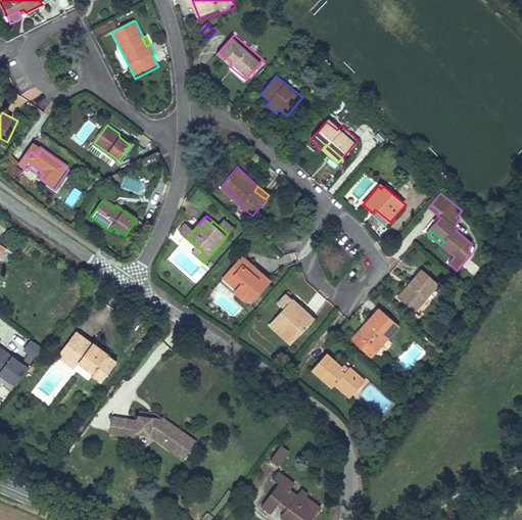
[(203,251),(197,246),(192,252),(198,257),(203,251)]
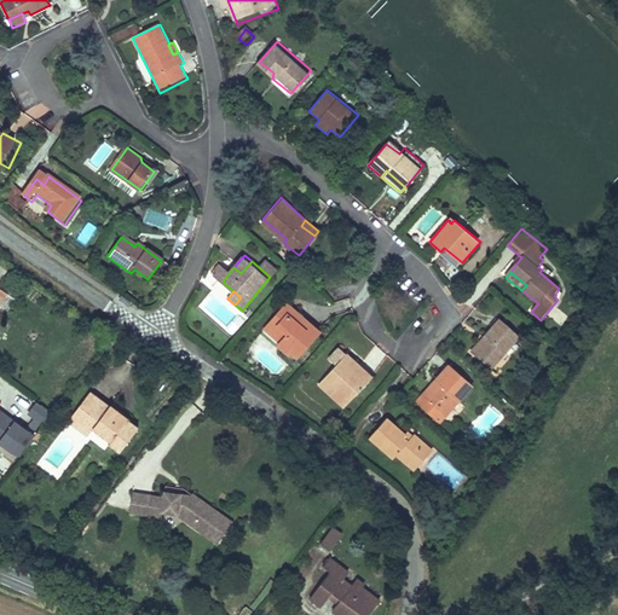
[(318,335),(287,308),(272,324),(288,336),(282,344),(277,348),(288,358),(290,355),(296,360),(318,335)]
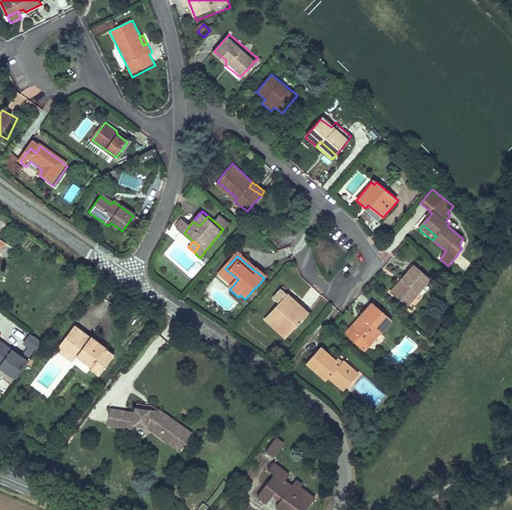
[(417,264),(405,277),(408,279),(396,293),(409,304),(420,290),(425,295),(433,285),(428,281),(432,277),(417,264)]
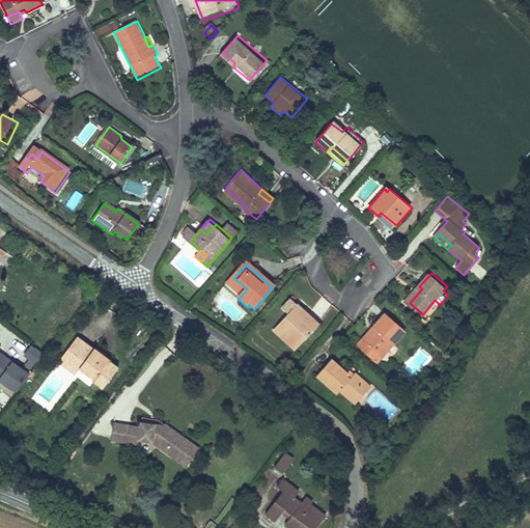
[(247,288),(233,278),(227,284),(242,296),(247,288)]
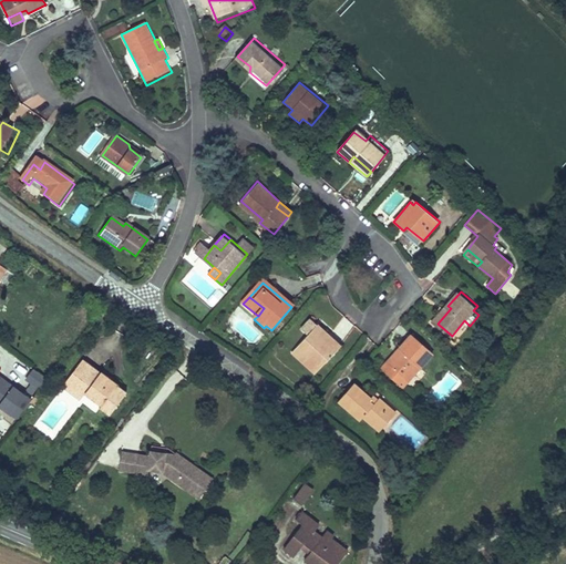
[(451,308),(448,306),(434,320),(438,324),(451,308)]
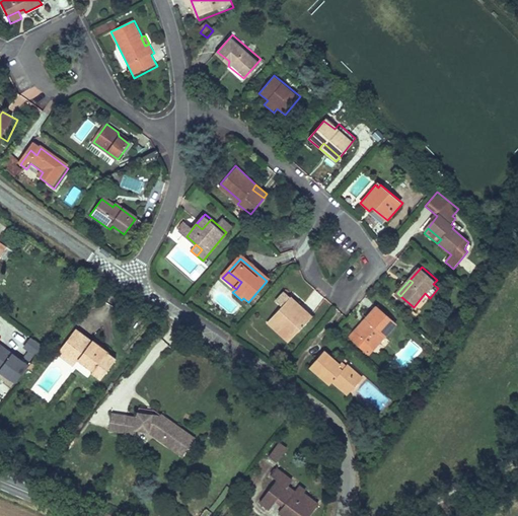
[(268,323),(283,338),(291,327),(297,332),(298,333),(308,321),(293,308),(296,304),(284,293),(277,301),(282,306),(268,323)]
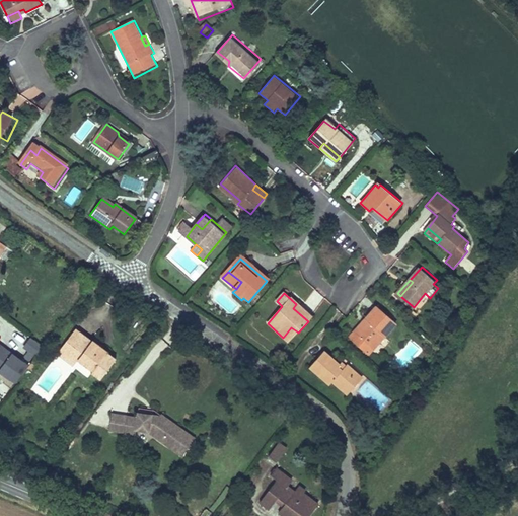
[(311,316),(296,304),(293,308),(308,321),(311,316)]
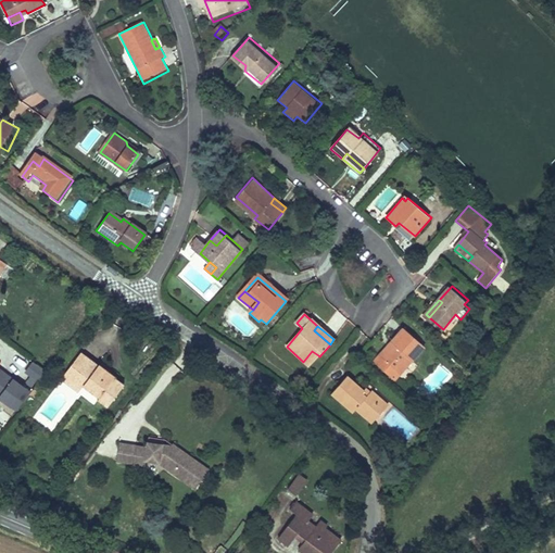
[(396,385),(427,353),(405,332),(376,364),(396,385)]
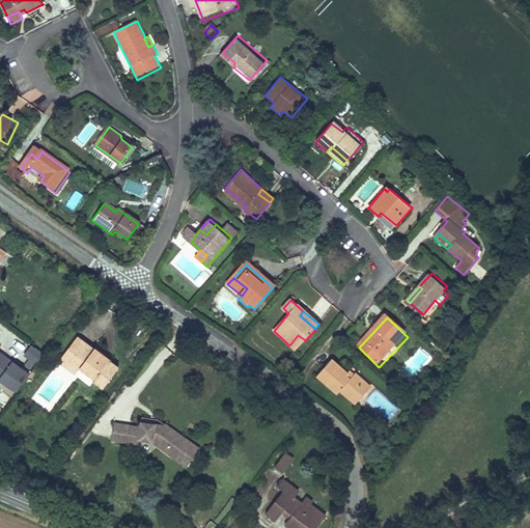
[(295,350),(304,339),(298,335),(289,345),(295,350)]
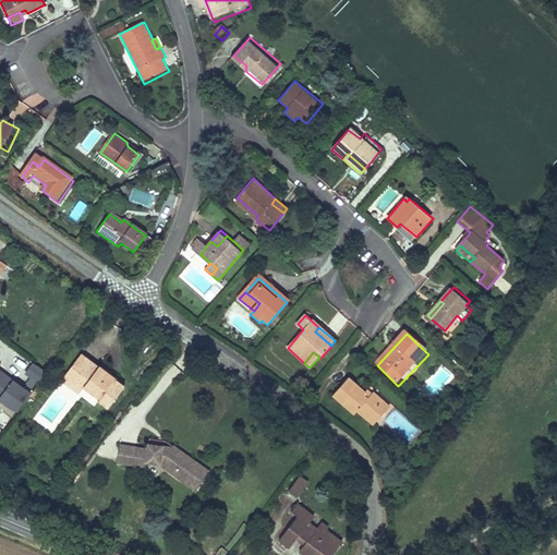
[(95,373),(77,359),(67,373),(84,387),(82,389),(95,400),(96,405),(105,412),(120,394),(110,386),(112,384),(97,371),(95,373)]
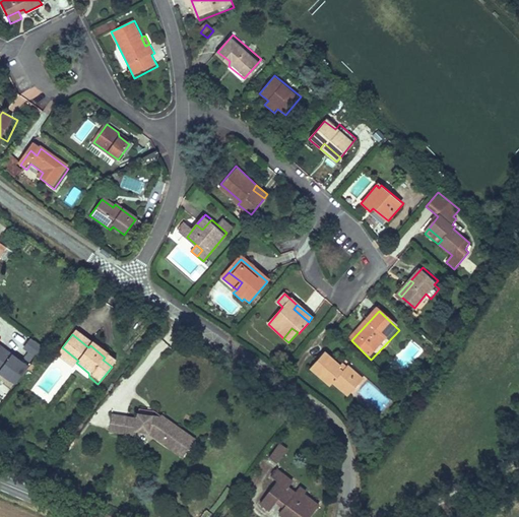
[(33,343),(25,353),(38,362),(45,351),(33,343)]
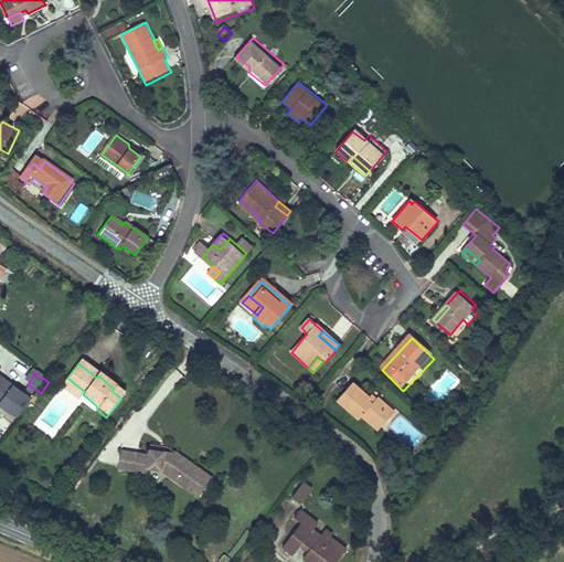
[(85,392),(67,378),(61,384),(78,400),(83,394),(85,392)]
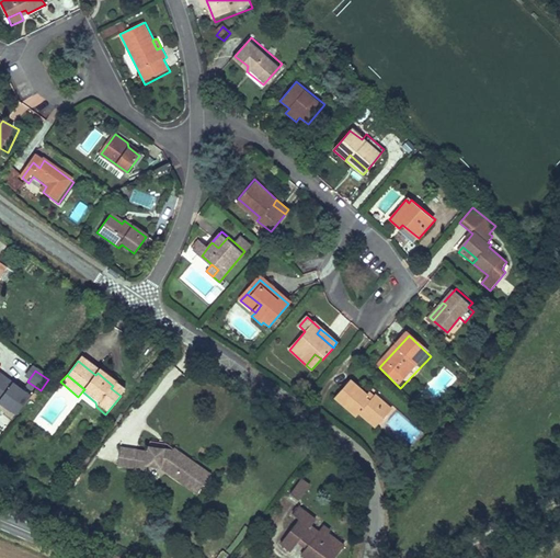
[(1,376),(0,377),(0,406),(16,420),(32,400),(1,376)]
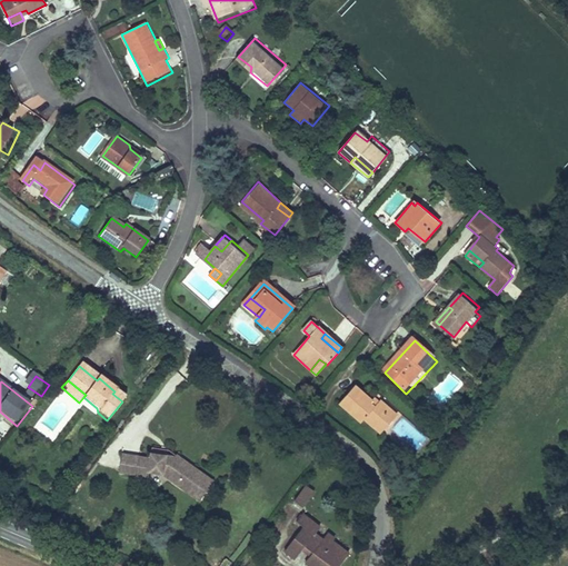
[(351,387),(338,404),(359,421),(361,418),(372,426),(377,420),(384,425),(390,417),(384,413),(388,407),(378,399),(377,401),(371,408),(366,404),(368,400),(351,387)]
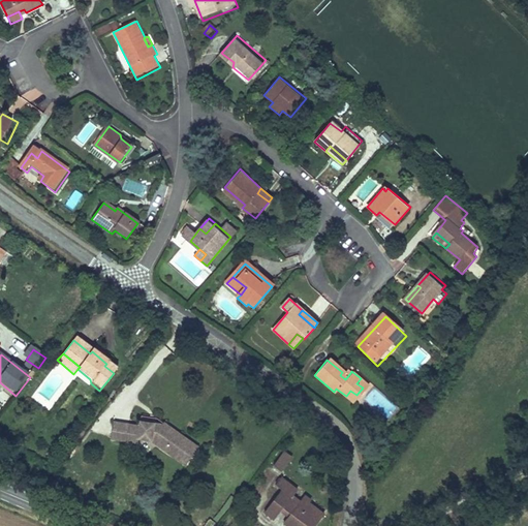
[(344,368),(342,372),(340,375),(345,379),(350,373),(344,368)]
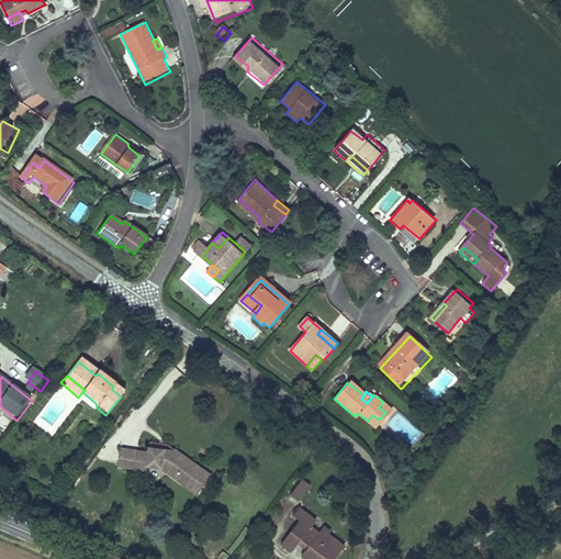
[(389,407),(383,402),(379,407),(385,412),(389,407)]
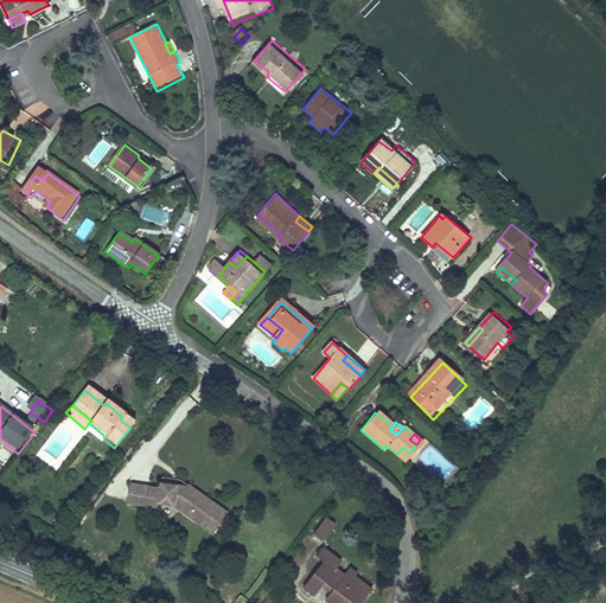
[(404,460),(409,453),(402,448),(397,454),(404,460)]
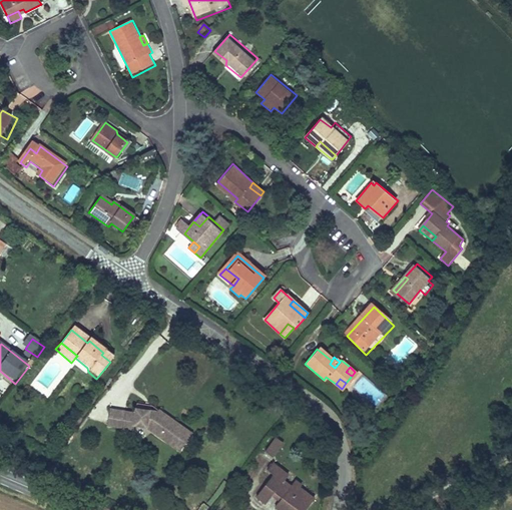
[(193,434),(153,406),(137,404),(137,407),(135,406),(134,412),(111,409),(108,427),(134,431),(135,425),(146,427),(147,428),(146,429),(180,452),(193,434)]
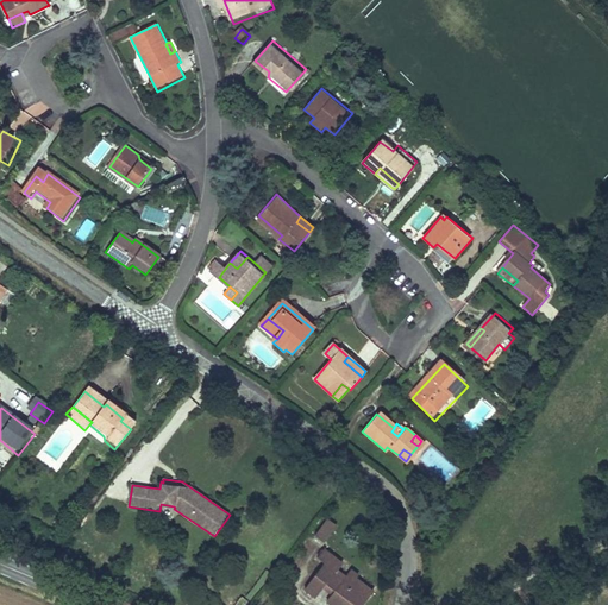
[(339,527),(330,520),(317,537),(326,544),(339,527)]
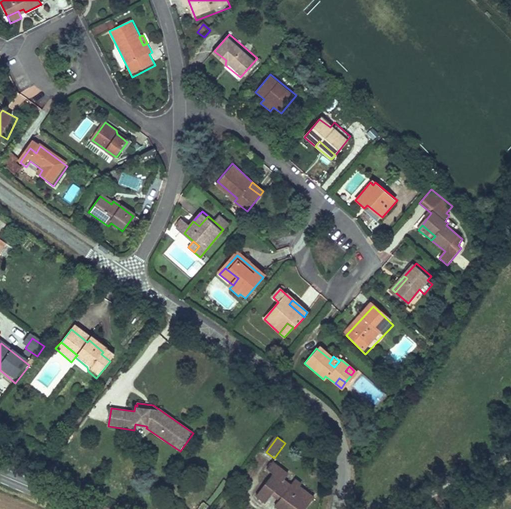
[(269,470),(273,473),(256,497),(266,503),(272,494),(281,501),(276,508),(307,508),(315,498),(303,490),(305,487),(297,481),(294,487),(288,482),(293,475),(274,462),(269,470)]
